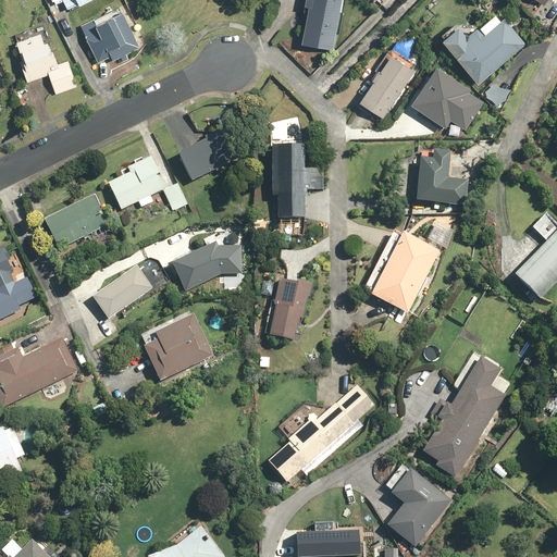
[(87,0),(52,0),(54,4),(62,0),(63,0),(69,10),(87,0)]
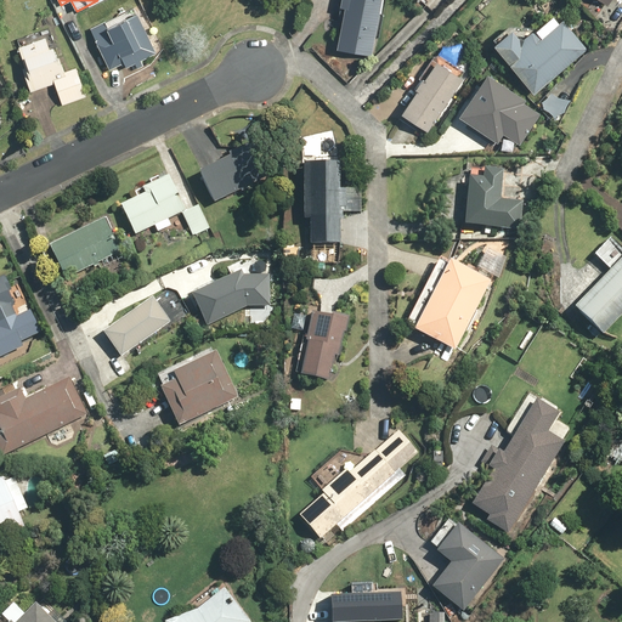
[(340,0),(340,5),(345,5),(338,47),(373,52),(380,0),(340,0)]
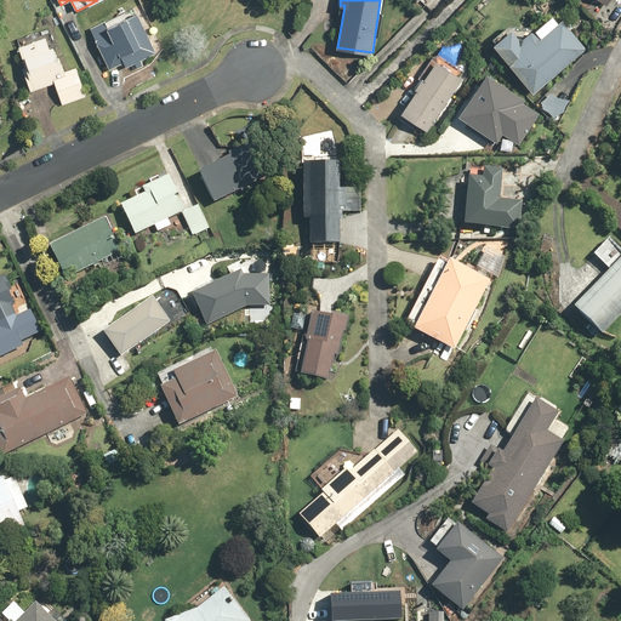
[(126,68),(135,63),(137,68),(144,64),(141,60),(157,52),(136,12),(110,26),(108,18),(90,28),(109,67),(123,61),(126,68)]
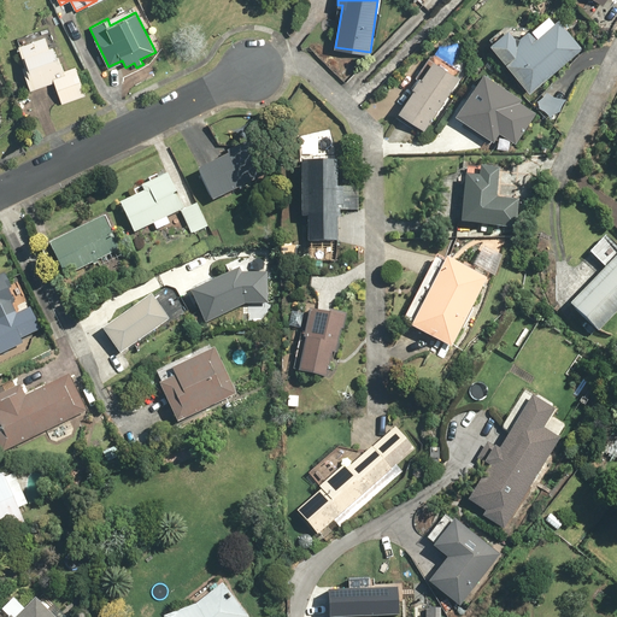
[(509,29),(491,43),(532,92),(583,48),(558,18),(539,35),(532,25),(516,39),(509,29)]
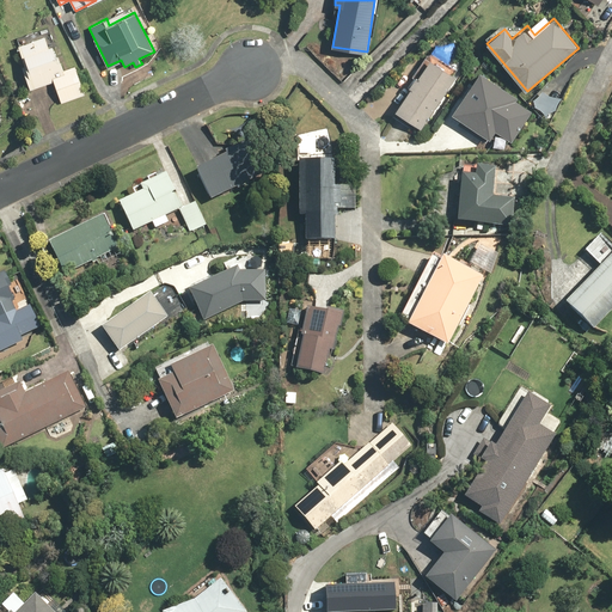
[(85,95),(75,65),(63,69),(55,44),(49,47),(46,36),(16,47),(30,90),(55,81),(62,102),(85,95)]
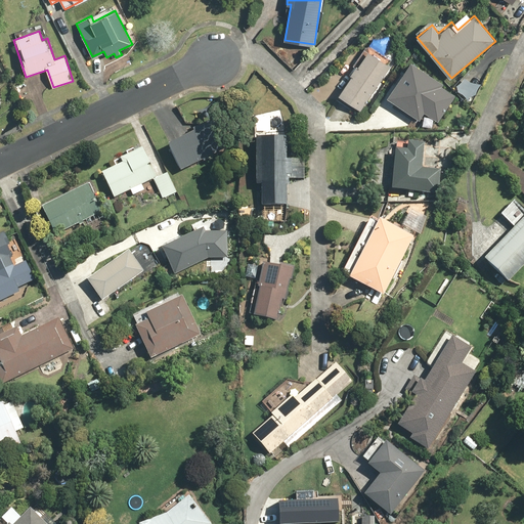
[(394,60),(370,45),(338,94),(361,110),(394,60)]
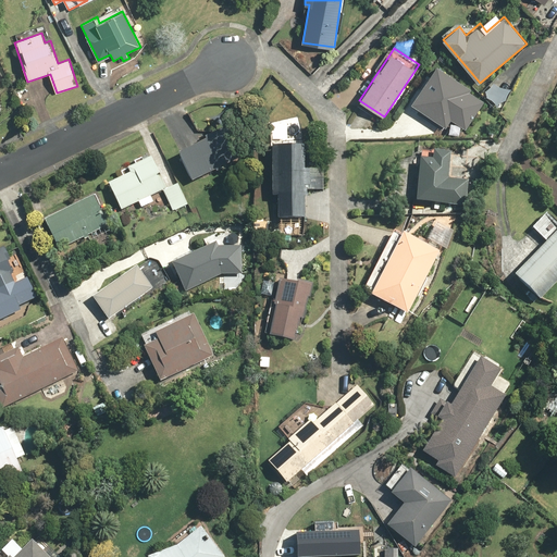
[(229,128),(178,153),(193,182),(243,158),(229,128)]
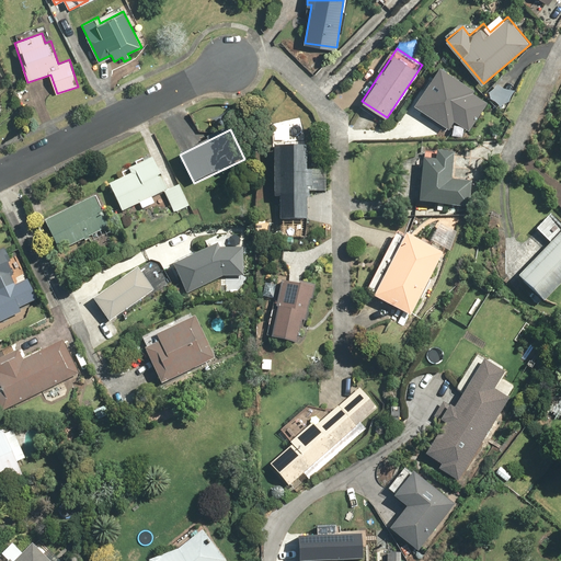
[(310,147),(275,146),(273,196),(281,196),(279,217),(307,218),(310,147)]
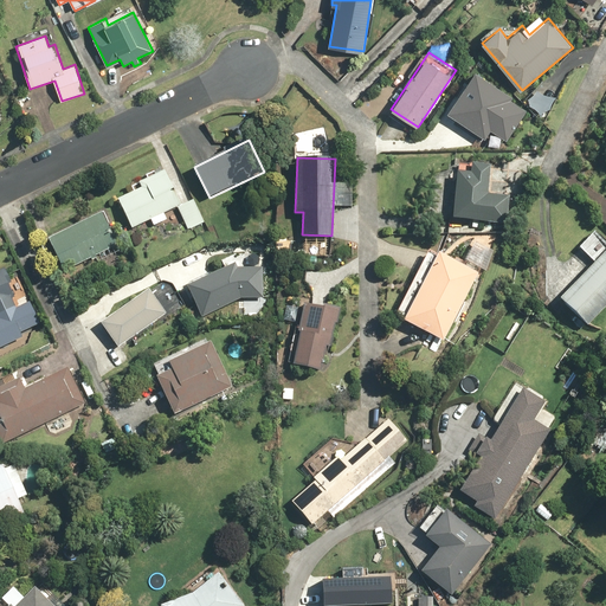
[(471,173),(458,172),(453,218),(505,223),(508,193),(488,192),(490,166),(472,163),(471,173)]
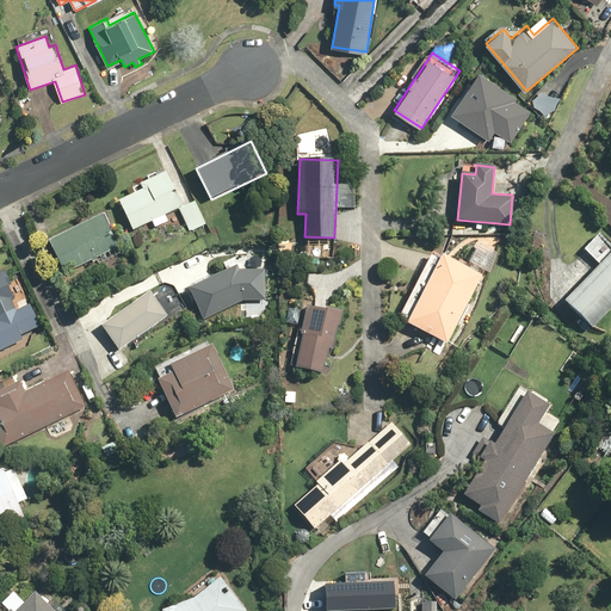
[(168,222),(165,215),(179,208),(183,207),(166,172),(141,184),(143,189),(119,201),(134,230),(153,221),(155,228),(168,222)]
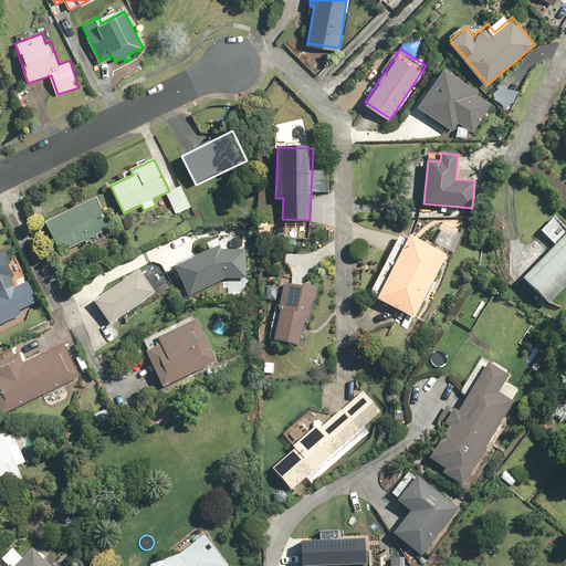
[(181,186),(169,191),(166,192),(177,213),(191,207),(181,186)]
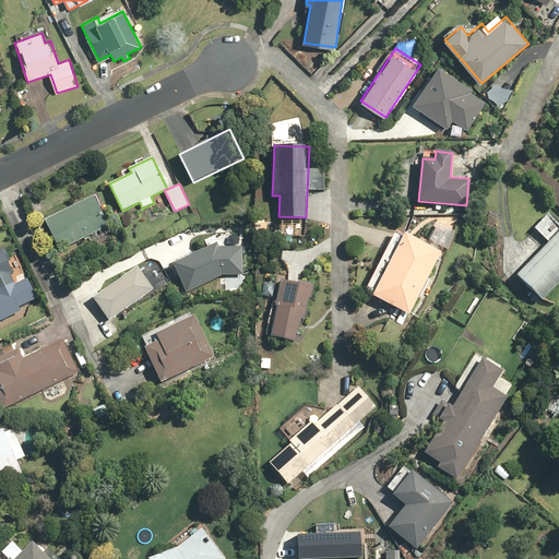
[(110,225),(94,195),(46,221),(61,251),(110,225)]
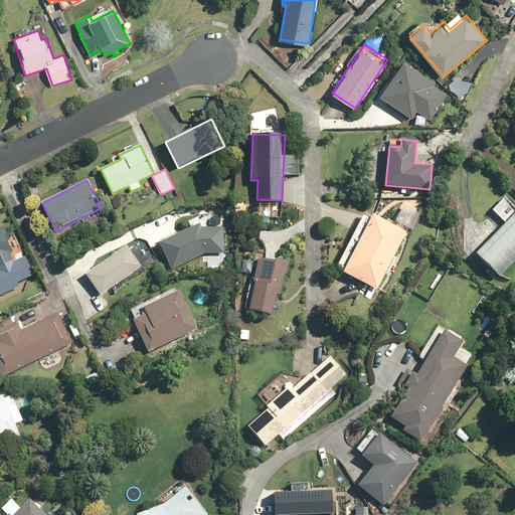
[(501,276),(514,261),(514,205),(506,197),(493,211),(506,224),(478,253),(501,276)]
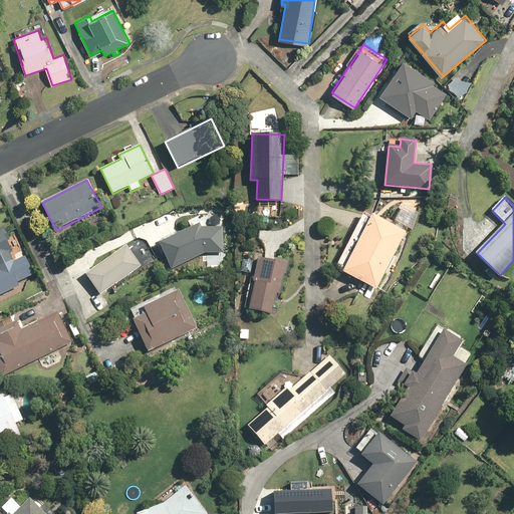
[(377,288),(406,233),(364,213),(336,267),(377,288)]
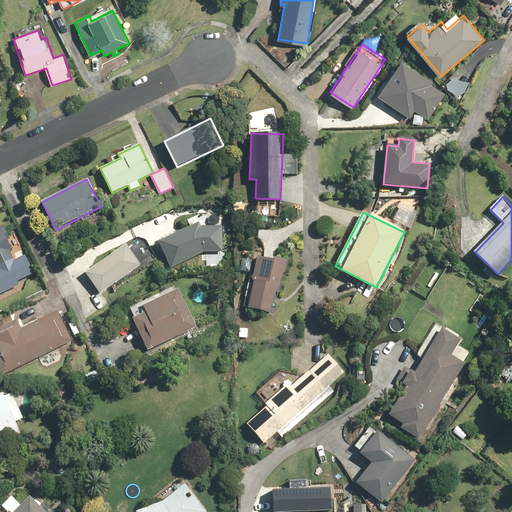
[(200,226),(199,223),(159,242),(172,268),(204,252),(223,252),(223,226),(200,226)]
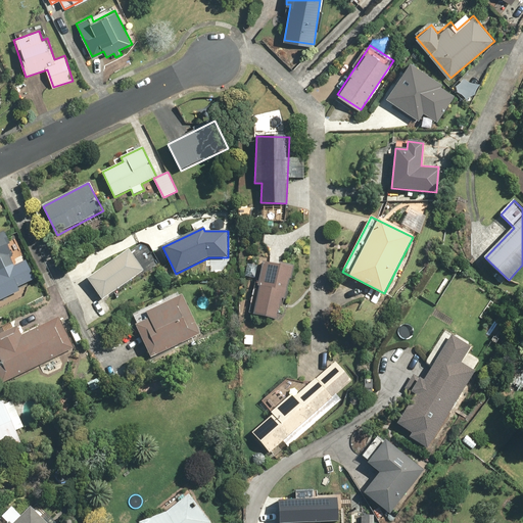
[(0,281),(1,284),(0,284),(0,299),(20,291),(17,285),(28,280),(4,231),(0,233),(0,281)]
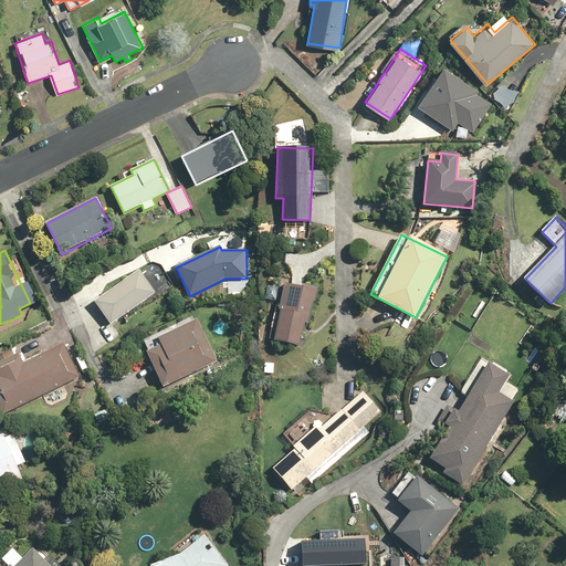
[(112,324),(156,293),(139,270),(95,301),(112,324)]
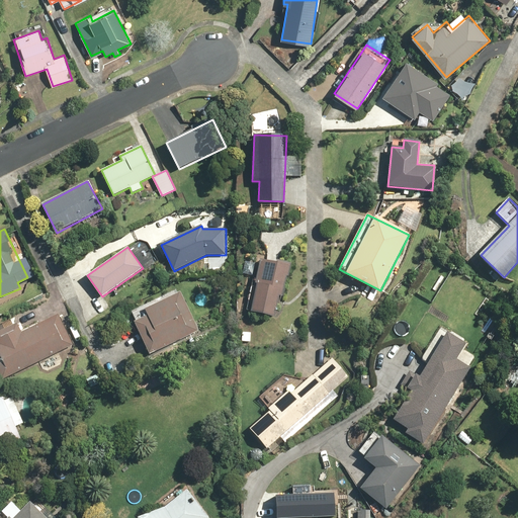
[(254,283),(257,283),(251,310),(278,316),(290,264),(277,261),(276,264),(259,260),(254,283)]
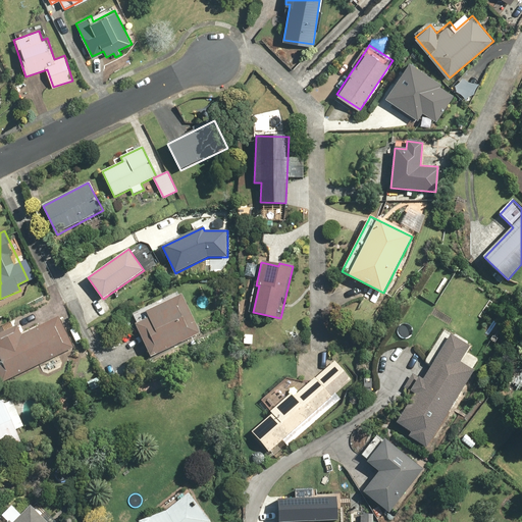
[(201,334),(183,295),(146,312),(149,317),(136,323),(151,358),(201,334)]
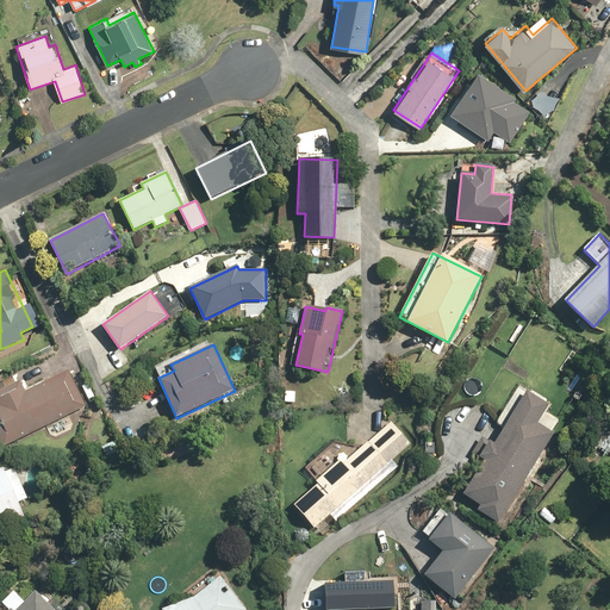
[(0,443),(1,447),(86,406),(69,371),(24,392),(19,381),(0,390),(0,443)]
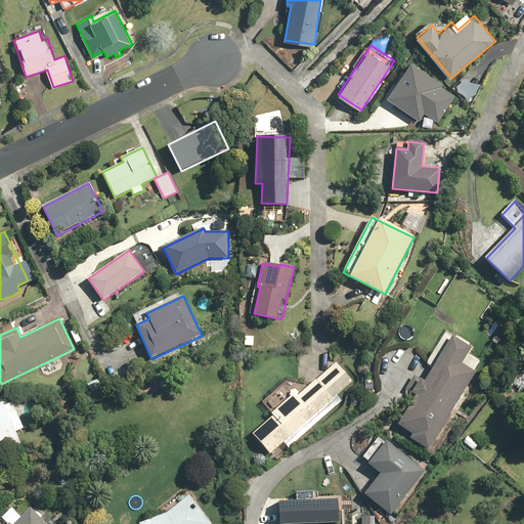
[(452,337),(425,381),(415,374),(404,391),(415,397),(398,424),(413,433),(409,439),(428,450),(476,373),(462,364),(471,349),(452,337)]
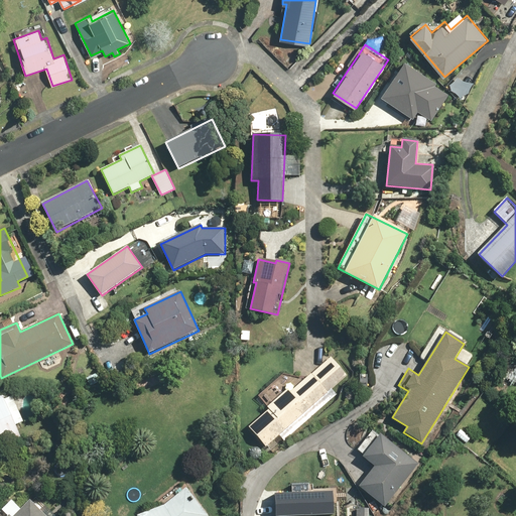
[(267,445),(347,375),(330,357),(298,385),(287,372),(258,397),(269,409),(250,426),(267,445)]
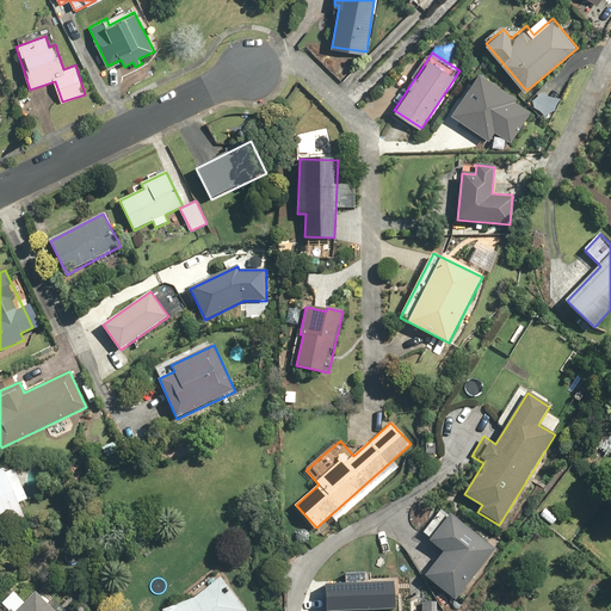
[(0,526),(24,517),(18,504),(28,500),(13,466),(0,470),(0,526)]
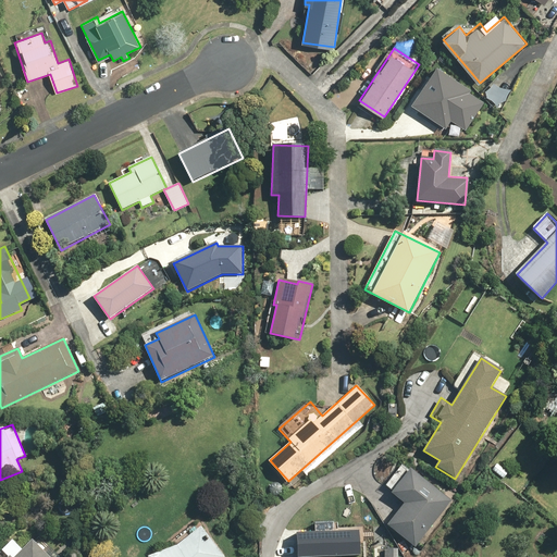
[(454,500),(404,465),(385,490),(405,504),(387,528),(418,549),(454,500)]
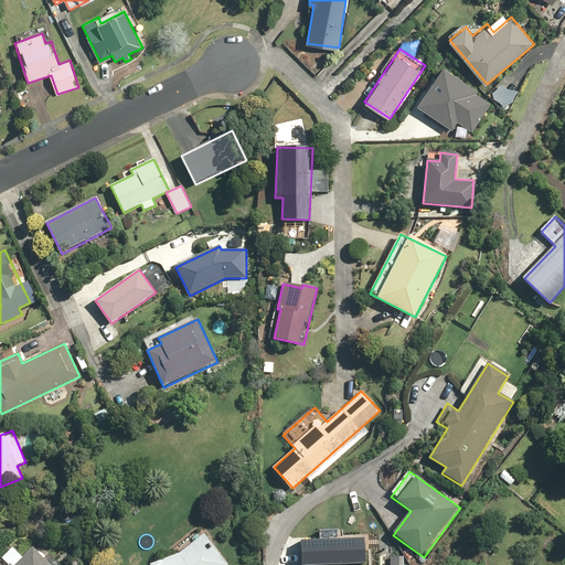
[(228,564),(203,533),(180,552),(150,563),(151,564),(228,564)]
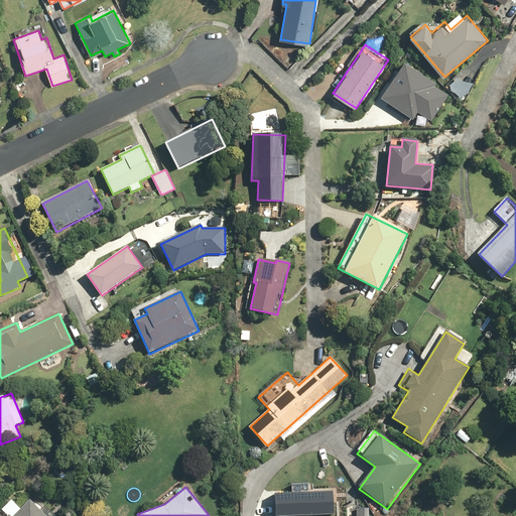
[(276,492),(277,515),(335,514),(334,490),(276,492)]
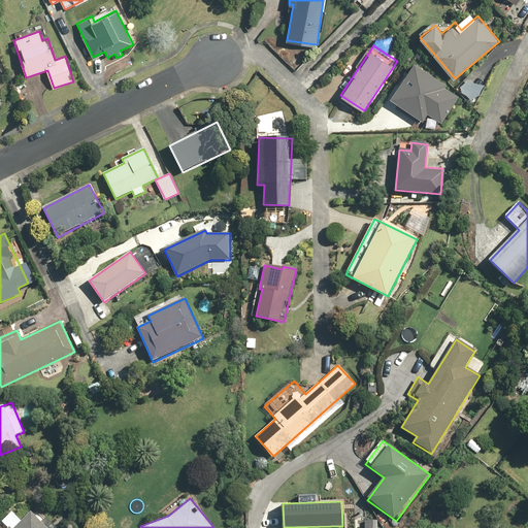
[(7,527),(46,527),(32,512),(21,521),(12,512),(2,521),(7,527)]
